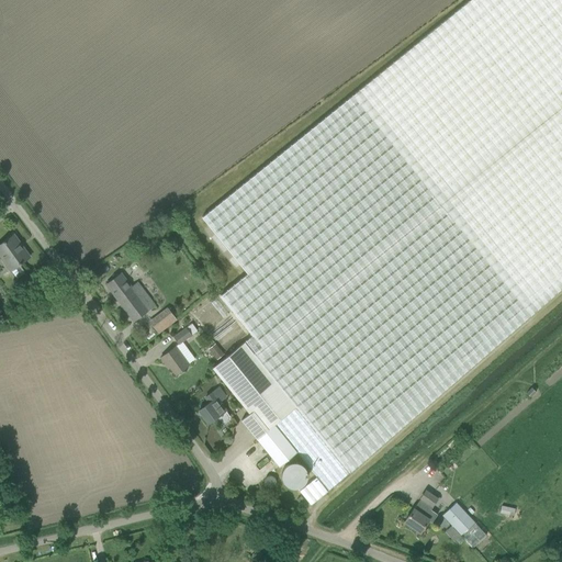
[(296,452),(311,470),(316,478),(300,491),(311,505),(561,287),(561,0),(470,0),(352,96),(202,217),(248,274),(221,296),(253,336),(212,368),(249,414),(242,420),(279,467),(296,452)]
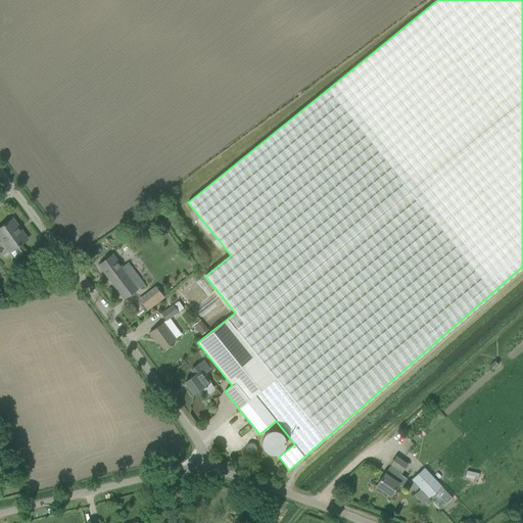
[(28,239),(12,219),(0,227),(0,240),(9,253),(28,239)]
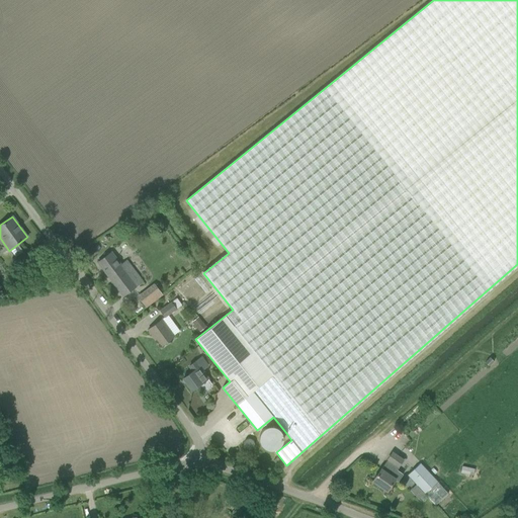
[(97,262),(123,296),(142,281),(125,260),(121,264),(111,252),(97,262)]
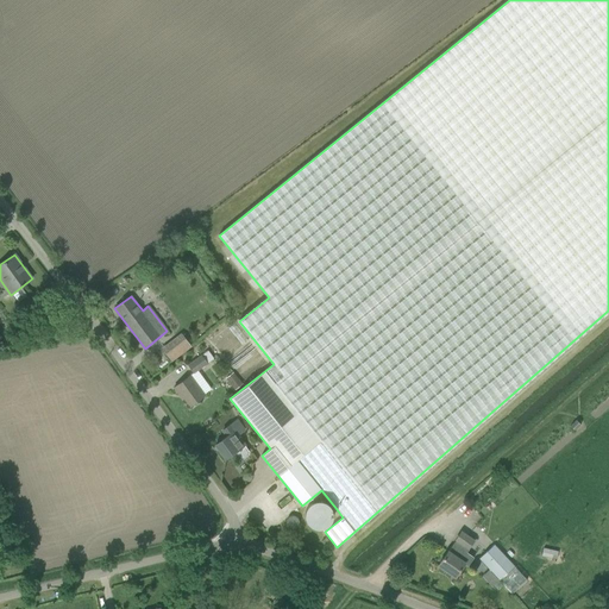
[(181,333),(174,340),(183,353),(192,347),(181,333)]
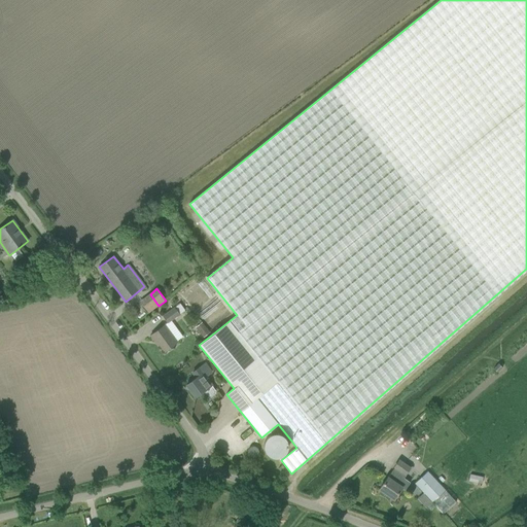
[(180,304),(174,308),(175,309),(179,314),(184,311),(185,311),(180,304)]
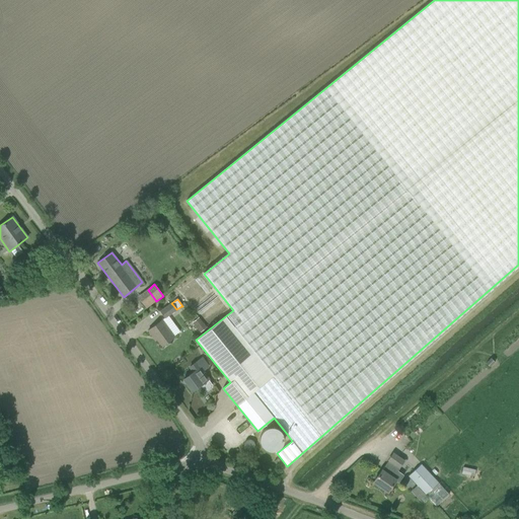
[(172,304),(171,303),(160,311),(165,318),(172,313),(176,309),(172,304)]
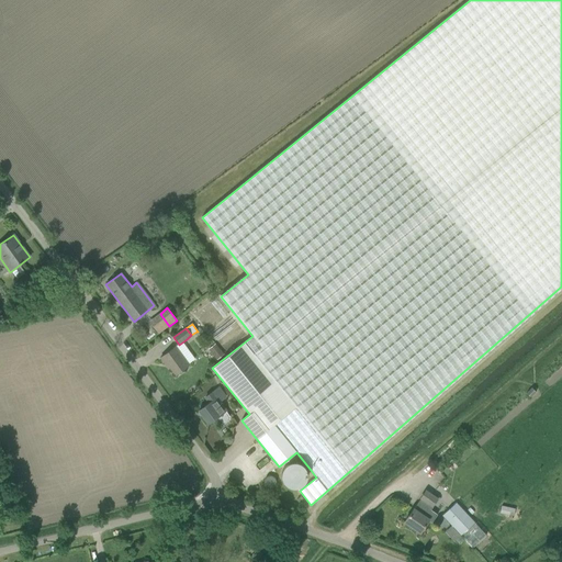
[(209,349),(217,360),(224,355),(215,344),(209,349)]
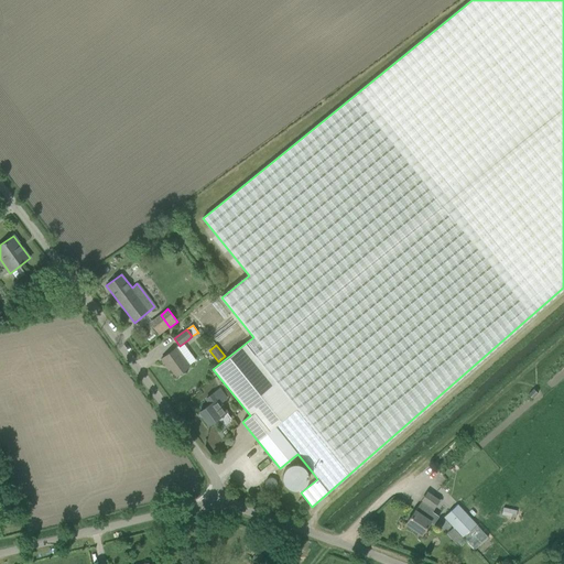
[(169,366),(176,376),(190,366),(176,348),(161,359),(166,367),(169,366)]
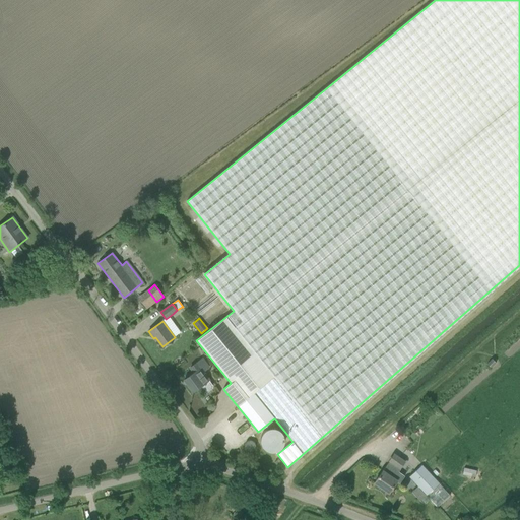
[(496,363),(492,359),(486,364),(491,368),(496,363)]
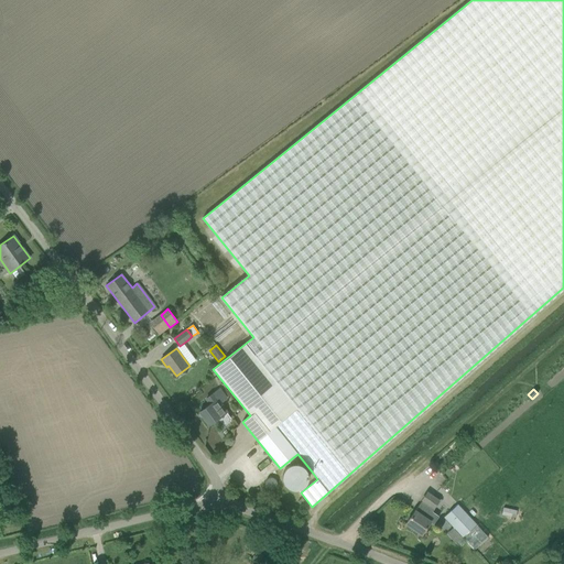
[(230,418),(226,412),(213,393),(206,399),(210,404),(199,412),(209,425),(217,420),(221,425),(225,425),(230,421),(230,418)]
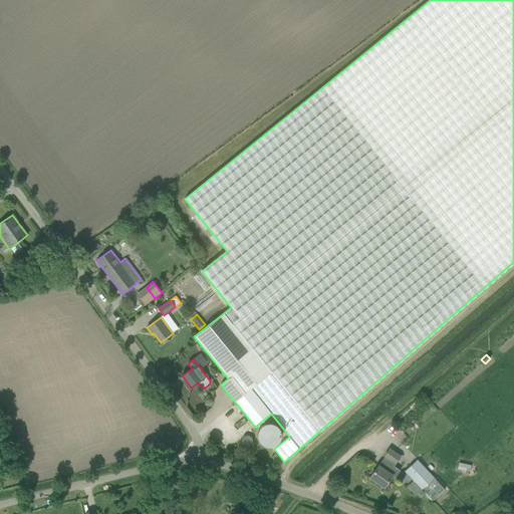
[(394,467),(396,464),(395,463),(400,457),(390,449),(384,456),(377,466),(376,468),(370,477),(384,487),(392,476),(395,478),(400,471),(394,467)]
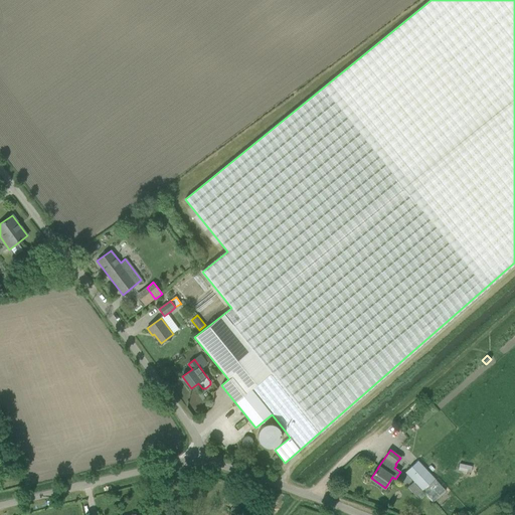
[(272,458),(277,465),(281,461),(276,455),(272,458)]
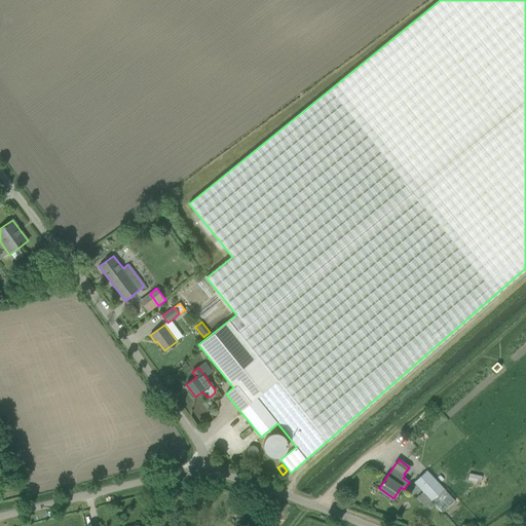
[(414,483),(431,501),(445,489),(427,471),(414,483)]
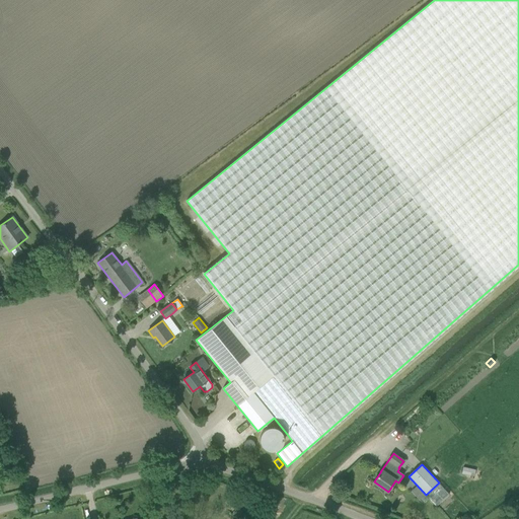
[(461,474),(468,475),(469,468),(463,467),(461,474)]
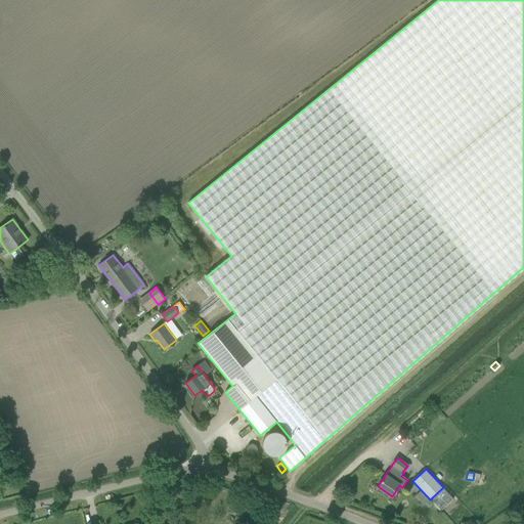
[(244,516),(237,513),(233,520),(241,523),(241,522),(244,516)]
